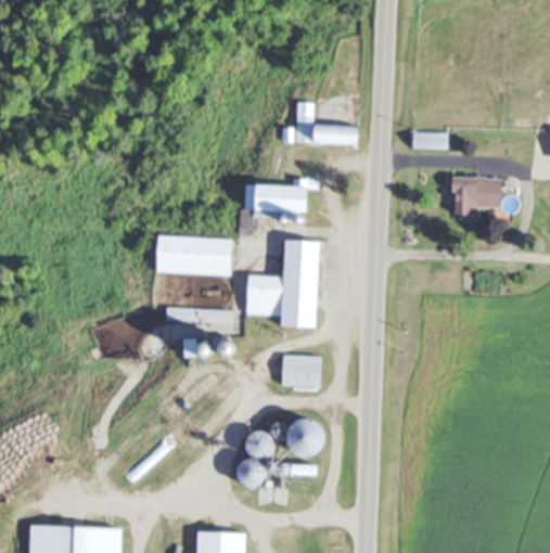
[(316,124),(359,126),(358,148),(283,144),(283,127),(296,128),(298,100),(317,101),(316,124)]
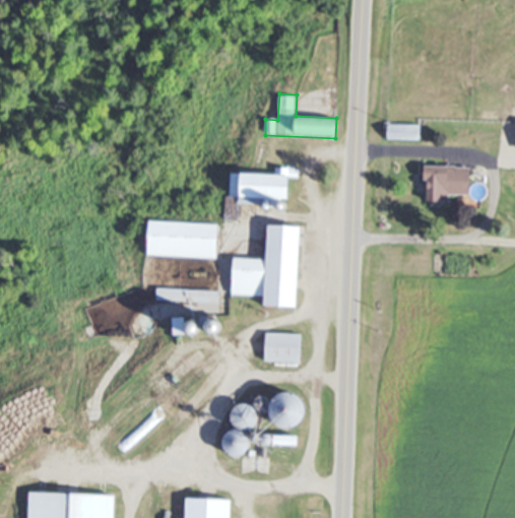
[(388,124),(421,123),(421,139),(389,139),(388,124)]
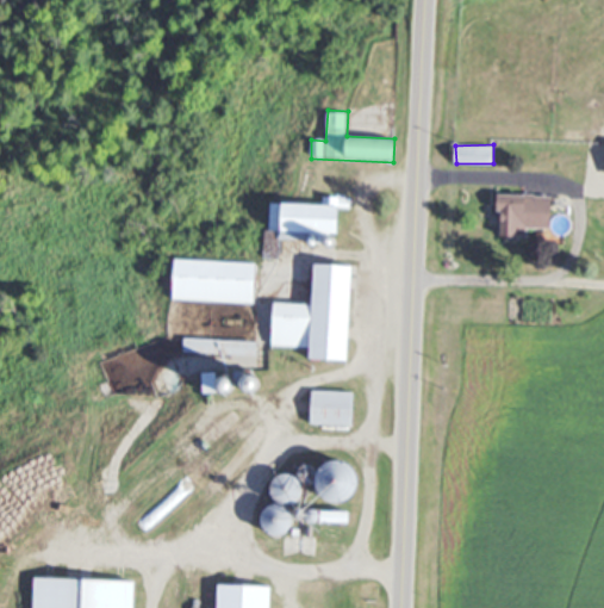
[(497,191),(549,193),(548,229),(527,228),(525,239),(515,239),(515,243),(499,242),(500,213),(496,213),(497,191)]
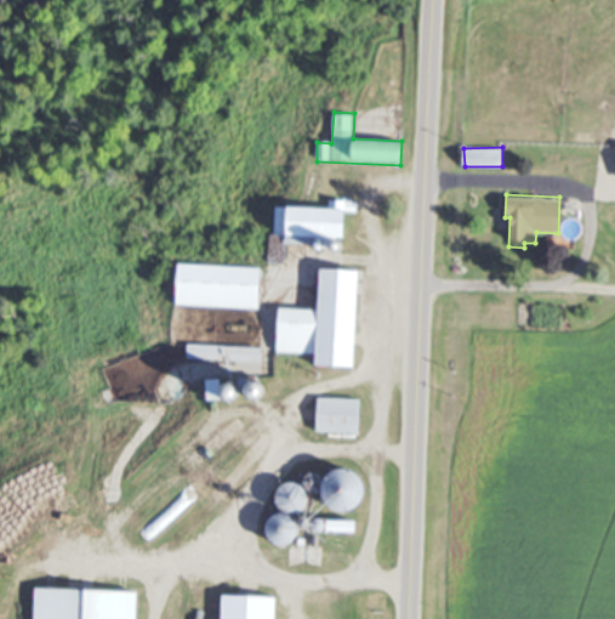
[(288,211),(342,215),(341,243),(286,239),(288,211)]
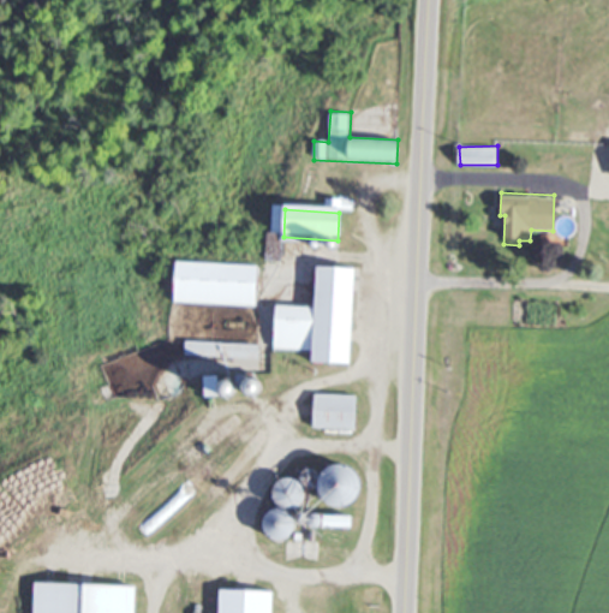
[(171,301),(256,305),(258,265),(173,260),(171,301)]
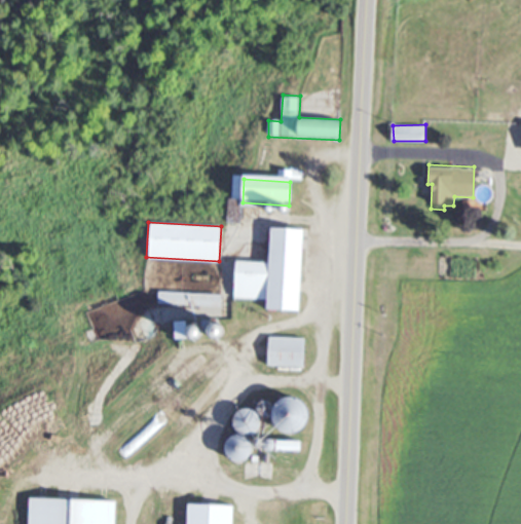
[(268,228),(301,230),(298,310),(265,308),(266,296),(235,295),(237,258),(266,260),(268,228)]
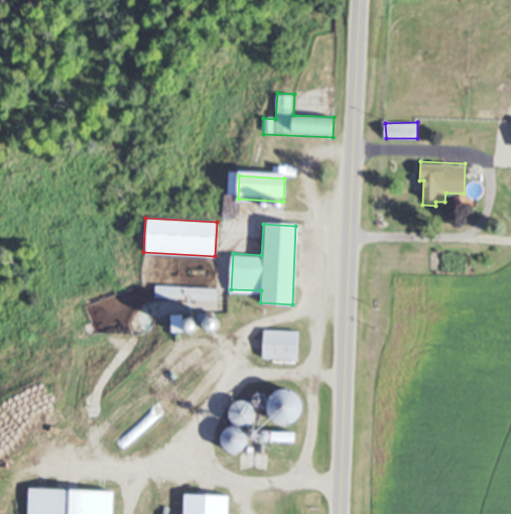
[(209,291),(147,289),(147,301),(209,303),(209,291)]
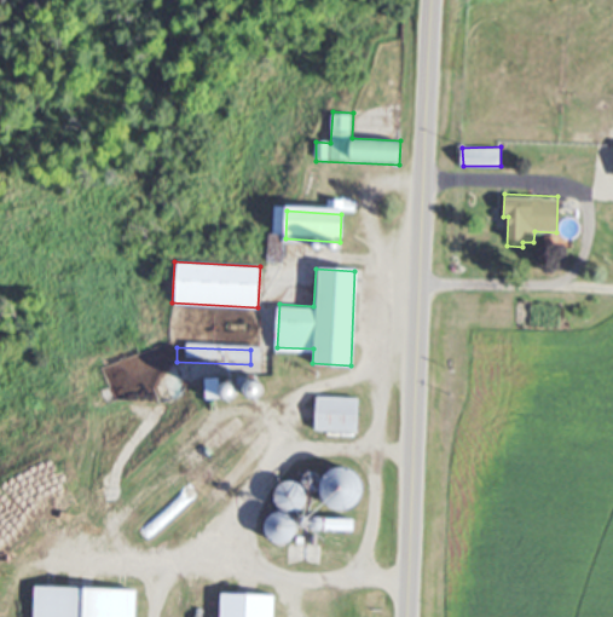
[(213,402),(213,382),(197,382),(197,402),(213,402)]
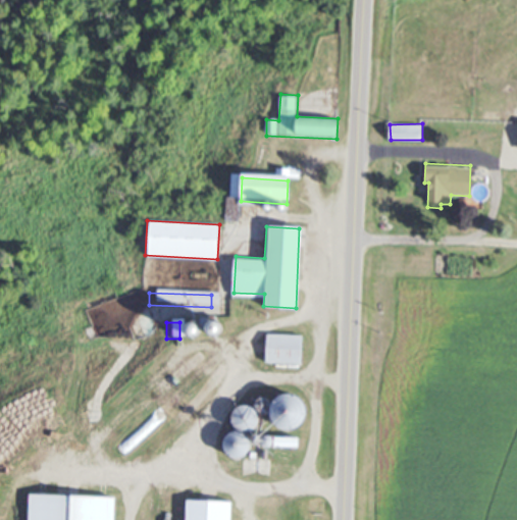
[(199,336),(199,323),(183,323),(183,336),(199,336)]
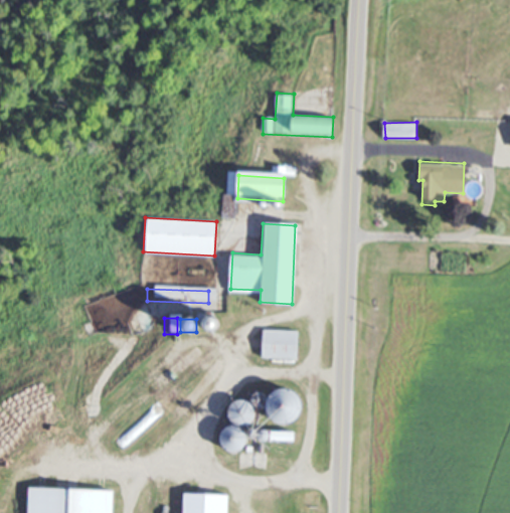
[(216,319),(200,319),(201,331),(216,330),(216,319)]
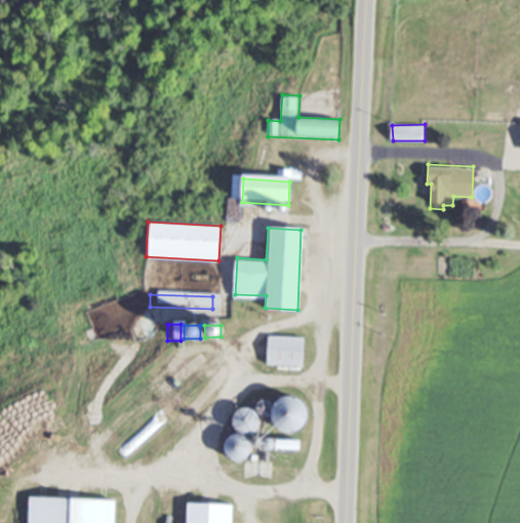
[(265,360),(301,363),(303,336),(268,333),(265,360)]
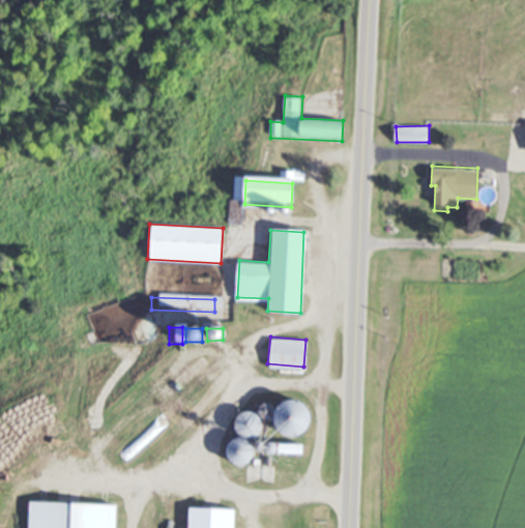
[(268,427),(291,438),(305,412),(282,400),(268,427)]
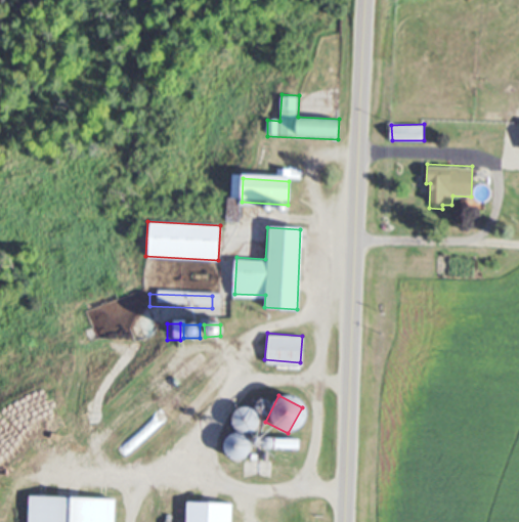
[(225,415),(231,436),(218,439),(225,462),(247,455),(241,435),(254,431),(247,408),(225,415)]
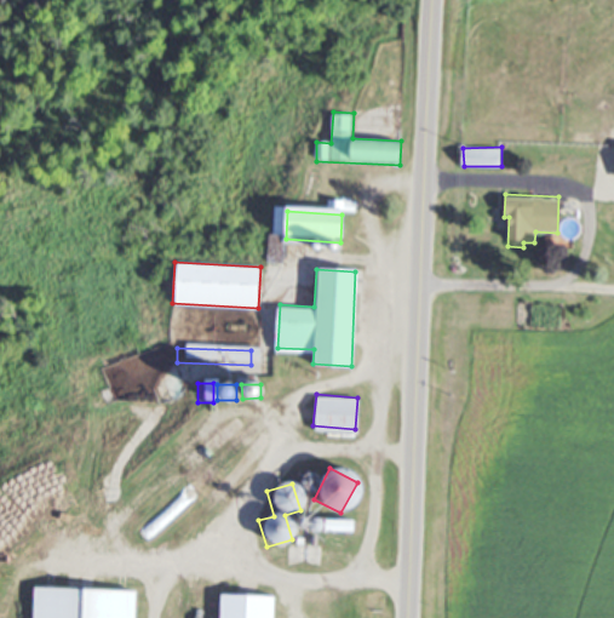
[(348,522),(297,522),(297,533),(348,533),(348,522)]
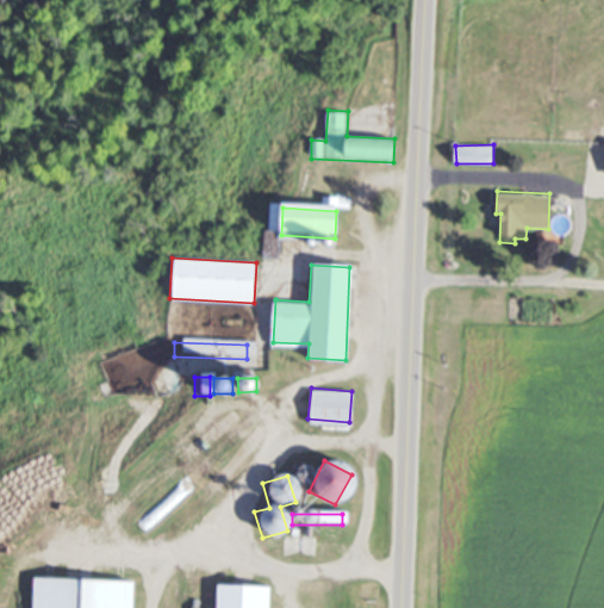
[(35,607),(37,577),(136,582),(134,607),(35,607)]
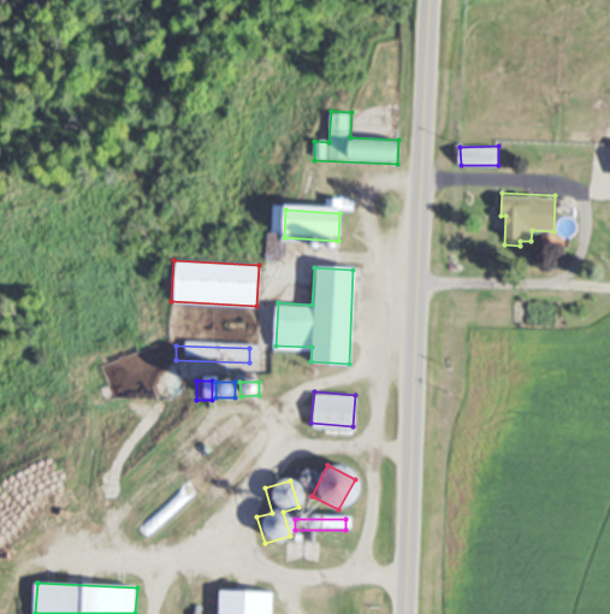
[(217,613),(218,592),(274,595),(273,613),(217,613)]
